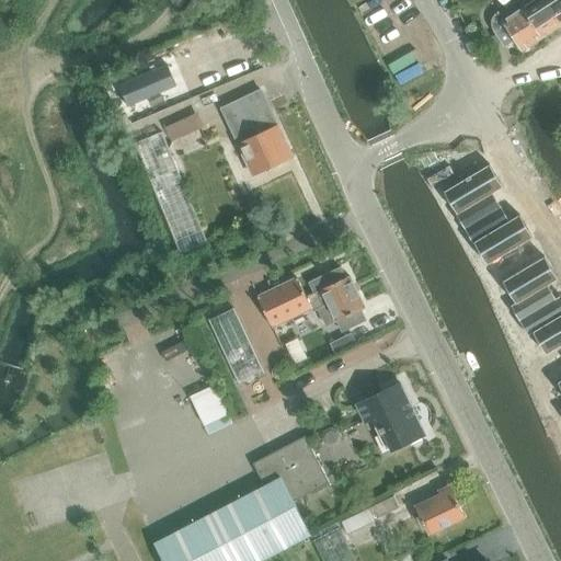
[(516,41),(523,50),(542,37),(517,0),(499,13),(495,15),(493,19),(492,23),(493,27),(494,31),(497,36),(502,44),(504,47),(516,41)]
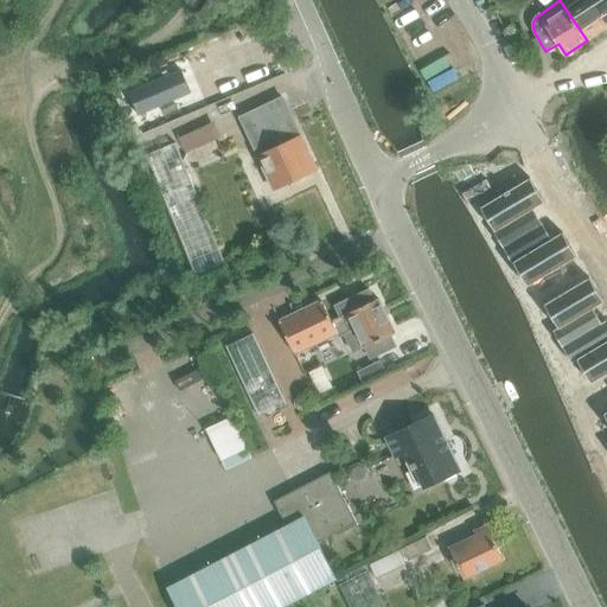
[(560,0),(587,40),(606,27),(606,24),(590,0),(560,0)]
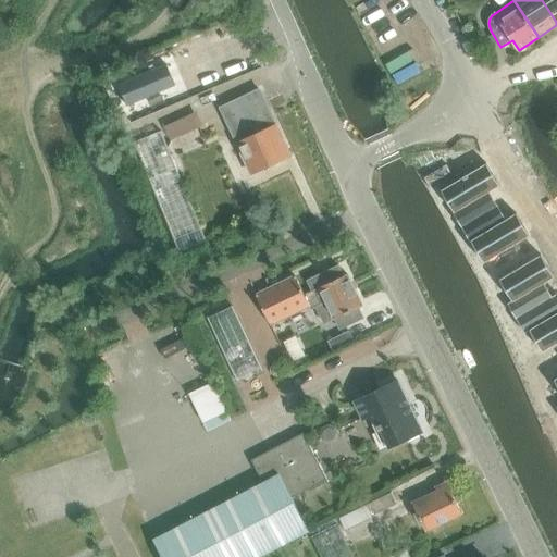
[(556,0),(542,0),(556,22),(556,0)]
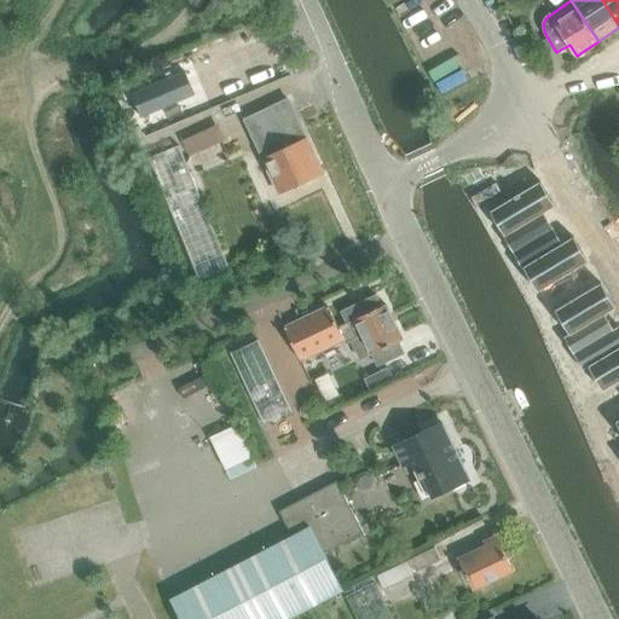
[(253,21),(246,6),(236,12),(242,25),(253,21)]
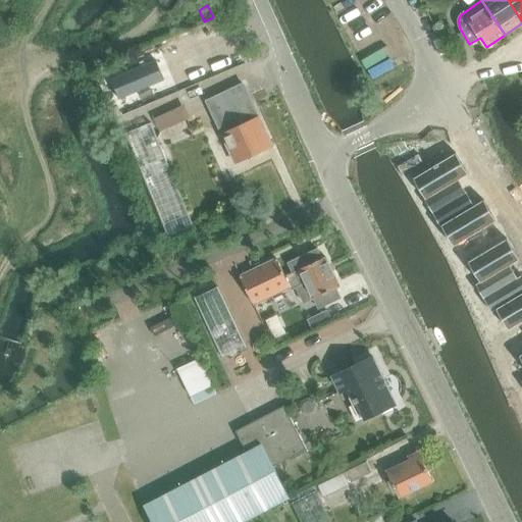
[(156,62),(111,82),(119,101),(164,82),(156,62)]
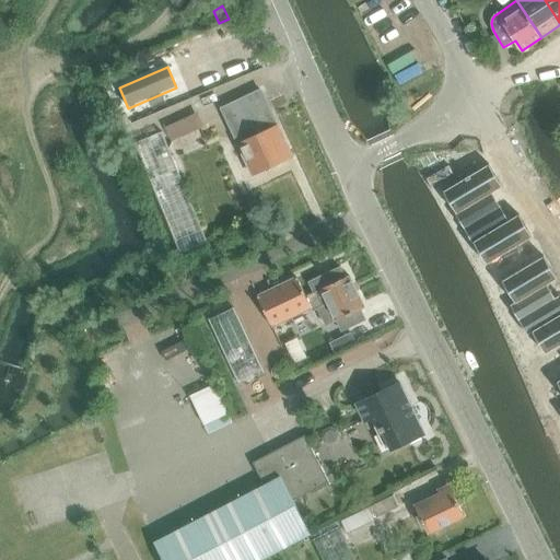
[(270,168),(292,159),(279,128),(278,129),(261,94),(224,111),(241,147),(240,147),(253,176),(270,168)]
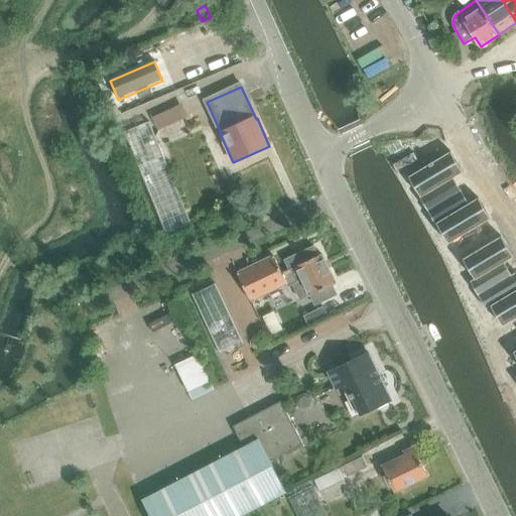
[(182,104),(153,118),(159,131),(188,117),(182,104)]
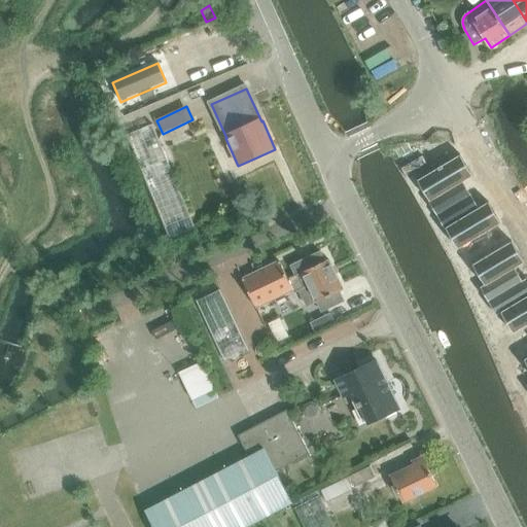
[(153,125),(128,135),(171,239),(196,229),(153,125)]
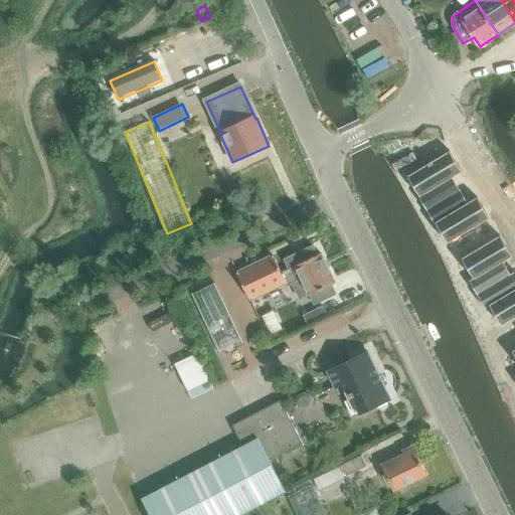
[(438,138),(427,144),(434,154),(444,148),(438,138)]
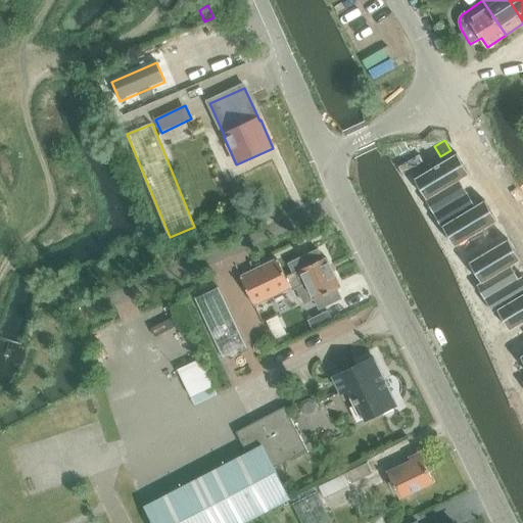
[(457,153),(415,179),(426,199),(425,199),(426,200),(430,198),(437,209),(433,212),(433,214),(467,193),(467,192),(462,195),(455,183),(460,180),(469,175),(457,153)]
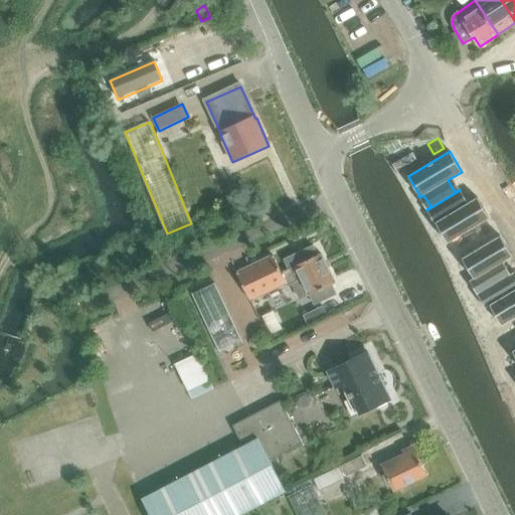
[(460,190),(426,210),(427,211),(432,208),(439,220),(437,221),(435,222),(435,223),(436,223),(448,242),(490,218),(478,197),(468,203),(464,206),(456,194),(461,191),(460,190)]
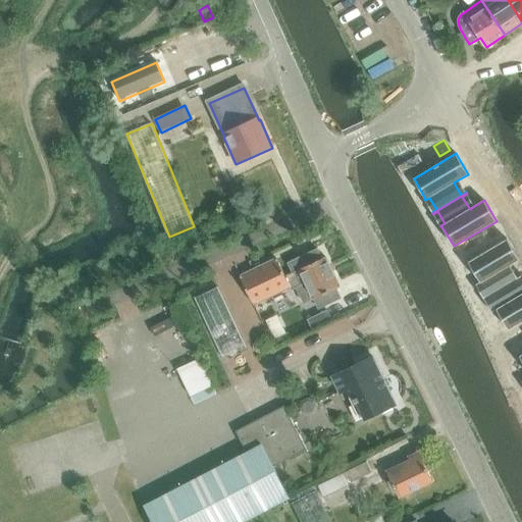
[(507,239),(468,262),(480,282),(481,283),(487,295),(483,298),(484,299),(517,278),(517,277),(512,280),(505,268),(510,265),(520,260),(507,239)]
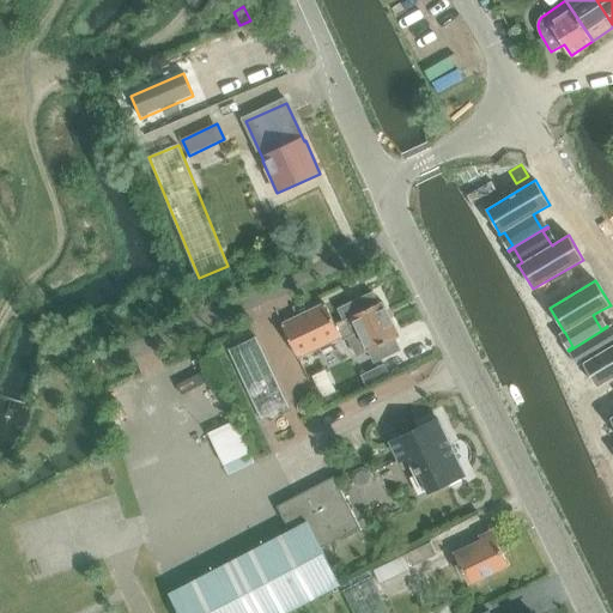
[(395,339),(399,338),(382,302),(377,303),(372,293),(339,309),(345,320),(334,325),(325,303),(283,323),(299,359),(341,339),(343,340),(349,338),(357,356),(369,350),(375,362),(400,350),(395,339)]
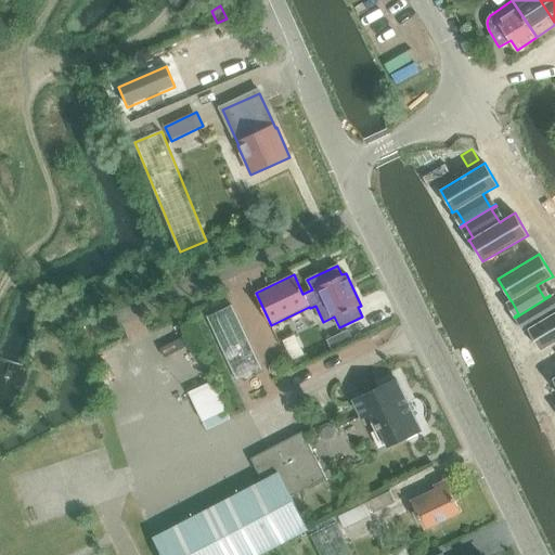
[(554,293),(550,296),(515,318),(515,319),(520,315),(527,328),(528,330),(541,350),(554,341),(554,312),(554,313),(545,300),(554,294),(554,293)]
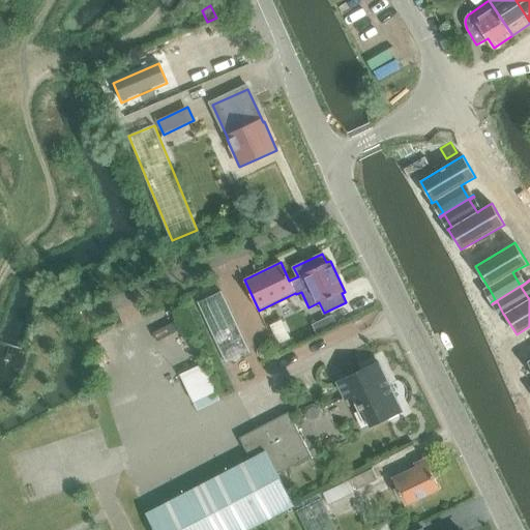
[(221,291),(198,301),(227,363),(249,353),(221,291)]
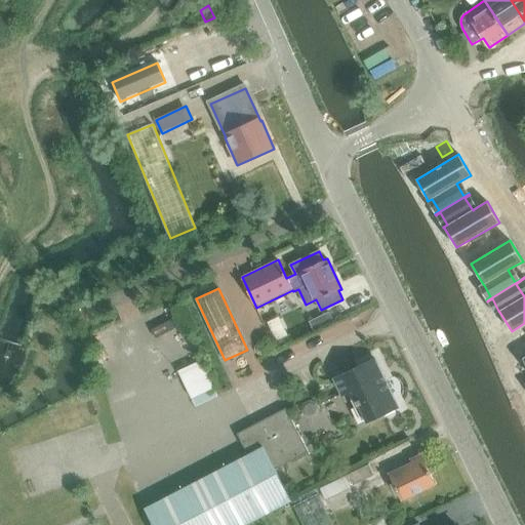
[(328,313),(310,322),(314,331),(332,322),(328,313)]
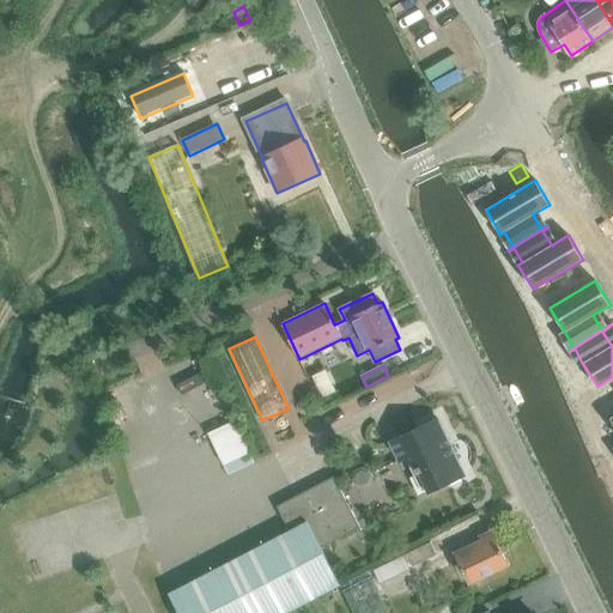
[(430,492),(466,475),(438,419),(402,436),(404,437),(390,443),(400,461),(412,455),(418,468),(416,469),(418,474),(420,473),(430,492)]
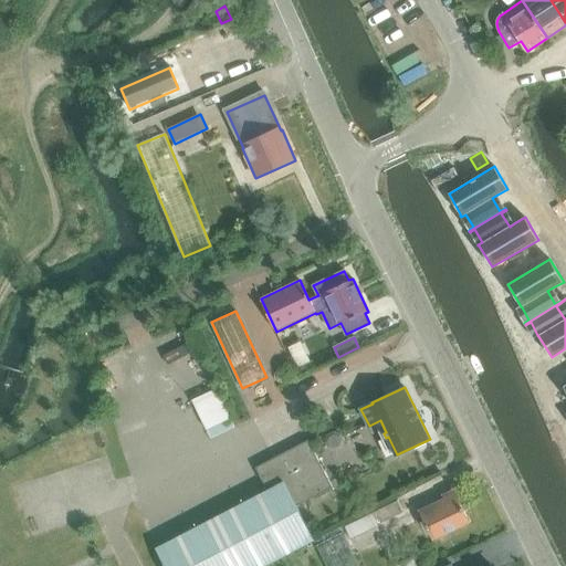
[(327,436),(325,441),(328,449),(335,451),(343,448),(345,441),(341,433),(335,431),(327,436)]
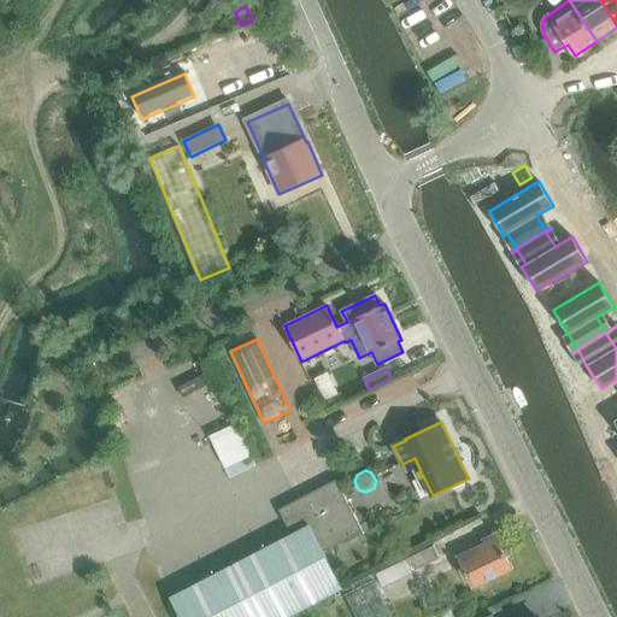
[(336,480),(286,507),(329,597),(344,588),(324,552),(364,532),(336,480)]
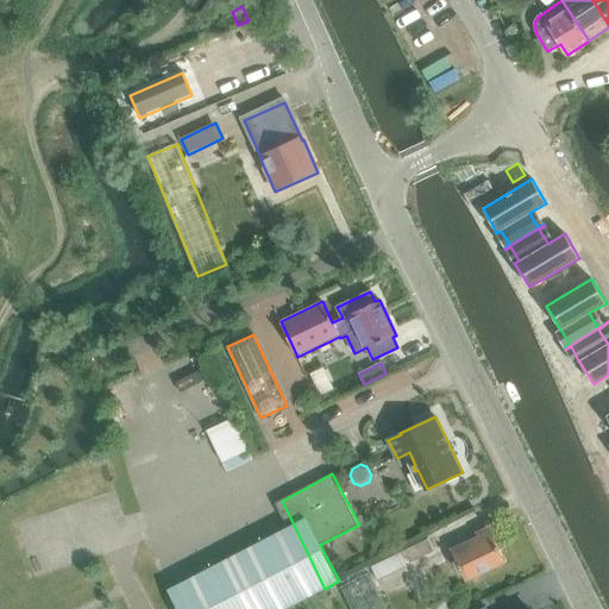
[(289,527),(170,590),(179,608),(284,608),(308,597),(325,589),(282,501),(276,503),(289,527)]
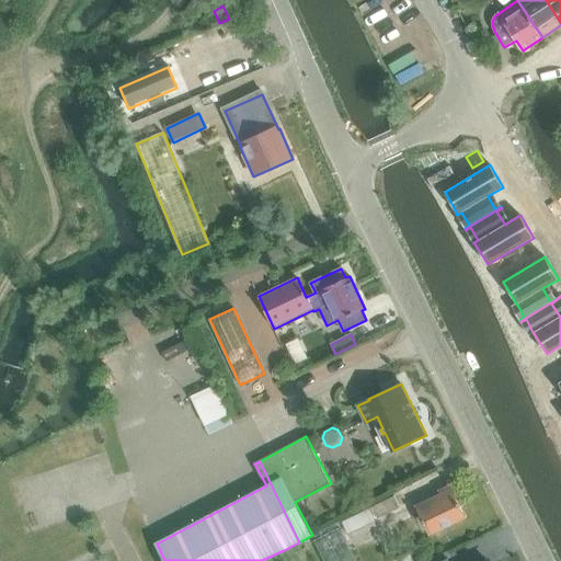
[(428,534),(465,518),(450,485),(439,491),(442,495),(416,506),(428,534)]
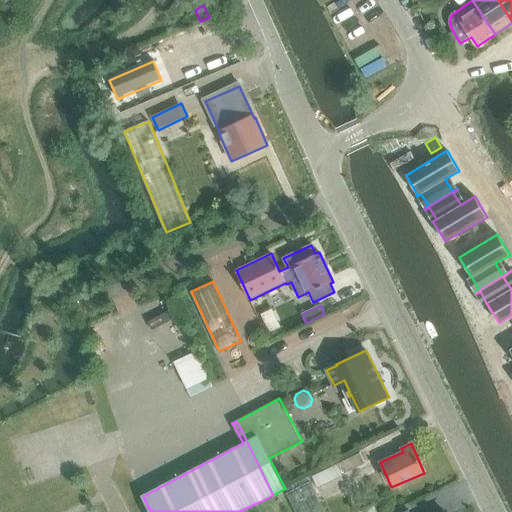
[(354,469),(365,463),(359,453),(349,458),(354,469)]
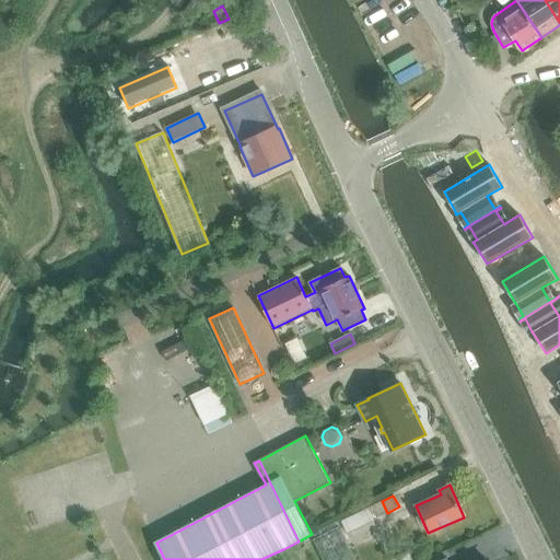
[(315,540),(324,559),(354,559),(349,548),(340,528),(315,540)]
